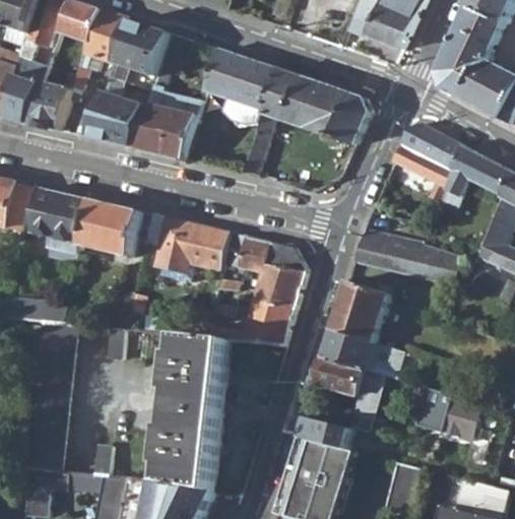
[(17,66),(22,53),(39,0),(0,0),(0,23),(19,30),(13,51),(0,47),(0,60),(16,65),(17,66)]
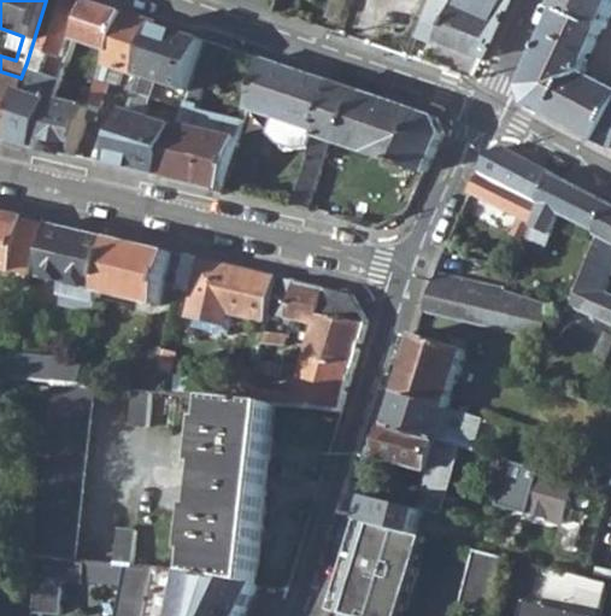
[(57,56),(75,0),(46,0),(27,63),(35,65),(40,50),(57,56)]
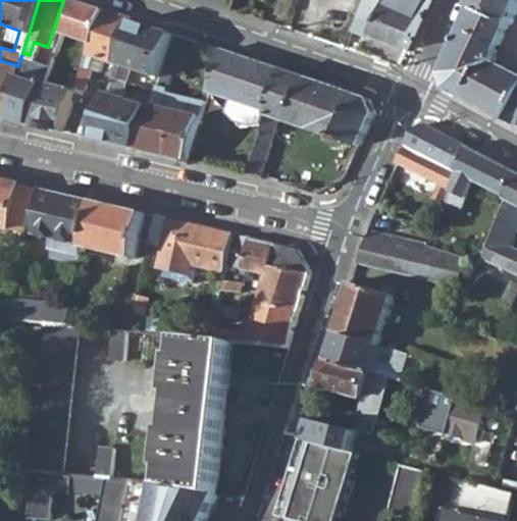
[(59,31),(89,41),(100,10),(72,0),(69,0),(59,31)]
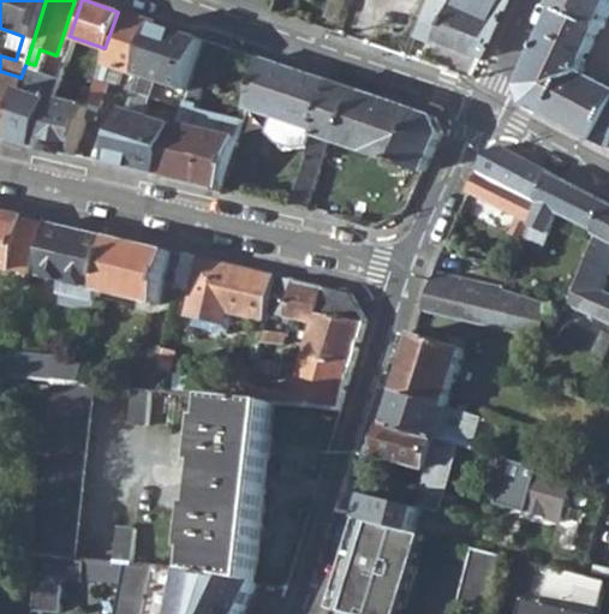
[(475,58),(502,0),(451,0),(449,4),(442,0),(429,0),(416,28),(419,30),(416,39),(434,47),(435,43),(475,58)]
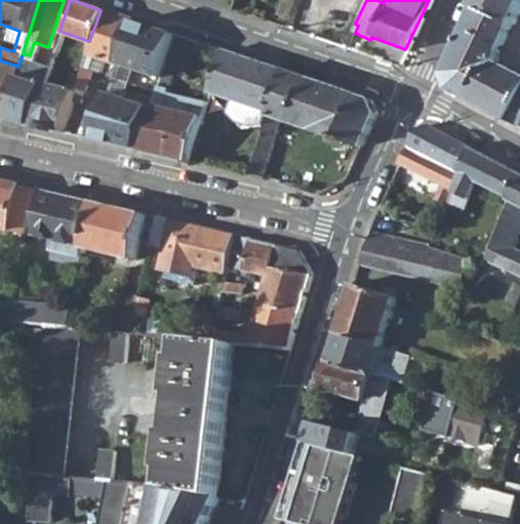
[(445,89),(516,125),(519,113),(519,75),(491,59),(507,25),(511,22),(519,1),(519,0),(473,0),(440,73),(445,89)]
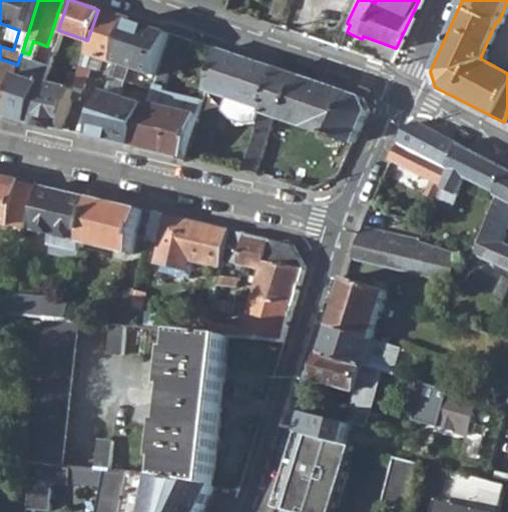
[(112,60),(126,19),(98,10),(87,40),(84,51),(112,60)]
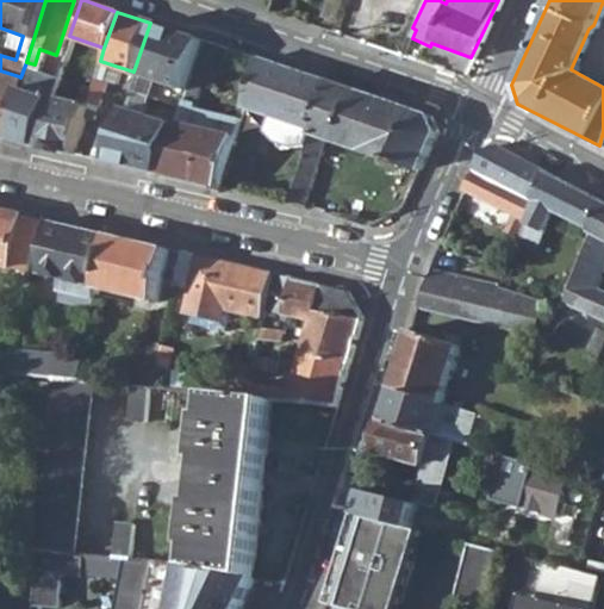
[(184,91),(201,41),(150,23),(134,72),(134,74),(184,91)]
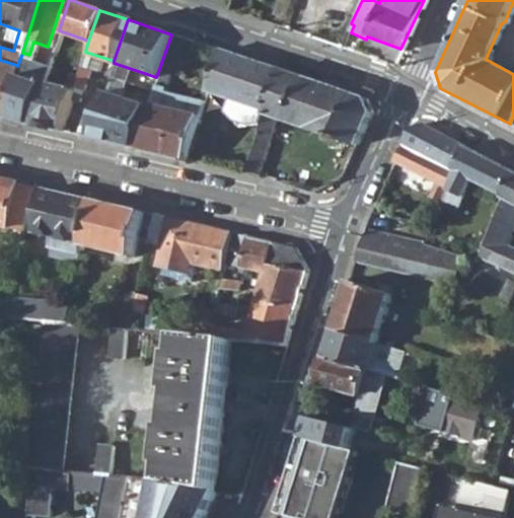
[(179,72),(191,41),(171,34),(156,77),(146,105),(131,148),(181,159),(197,115),(157,105),(170,69),(179,72)]
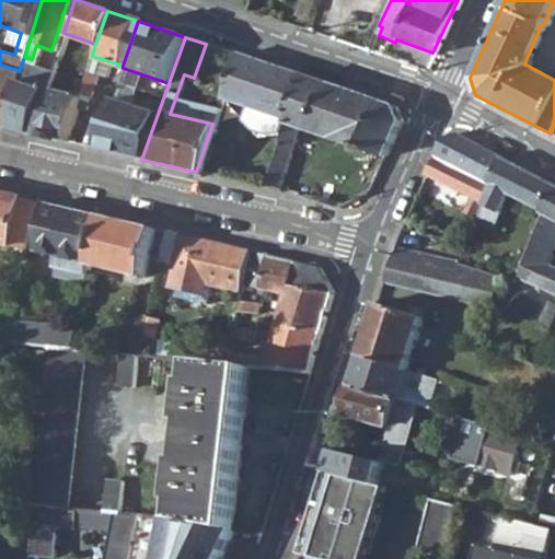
[(56,58),(43,54),(35,81),(47,84),(56,58)]
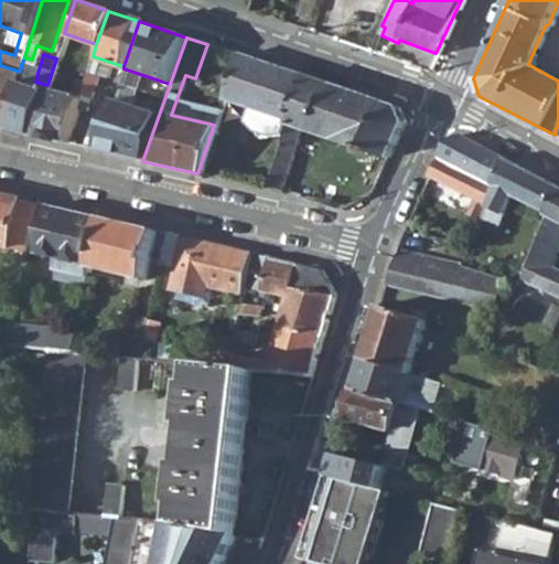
[(289,119),(303,76),(238,54),(224,98),(289,119)]
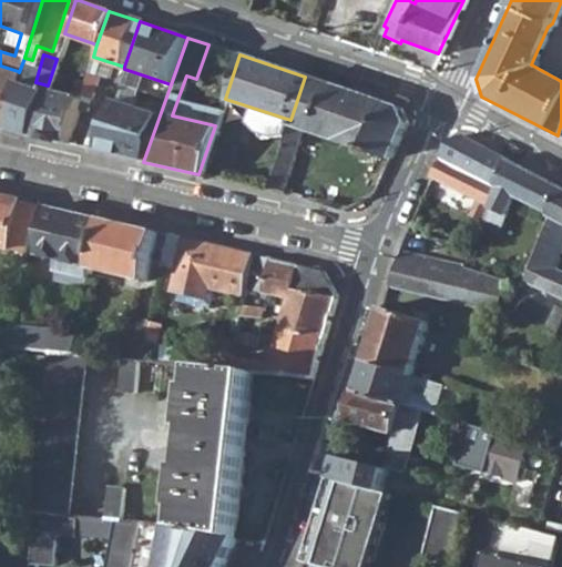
[(18,71),(0,66),(0,127),(4,128),(18,71)]
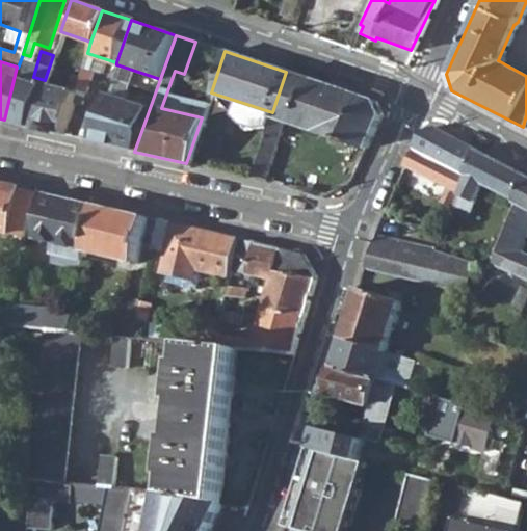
[(84,90),(91,69),(82,65),(76,83),(75,87),(84,90)]
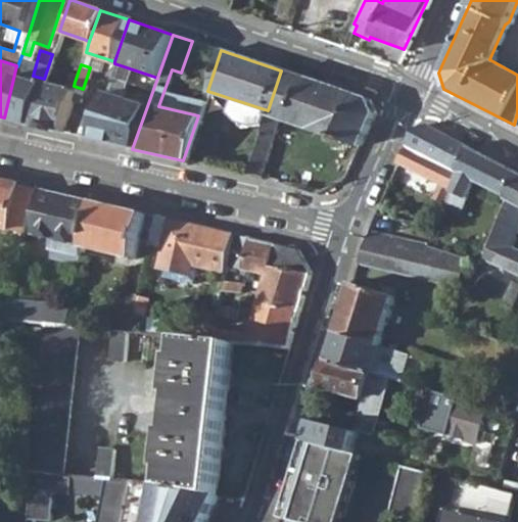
[(367,99),(281,70),(268,110),(262,128),(274,133),(279,119),(359,145),(374,112),(367,99)]
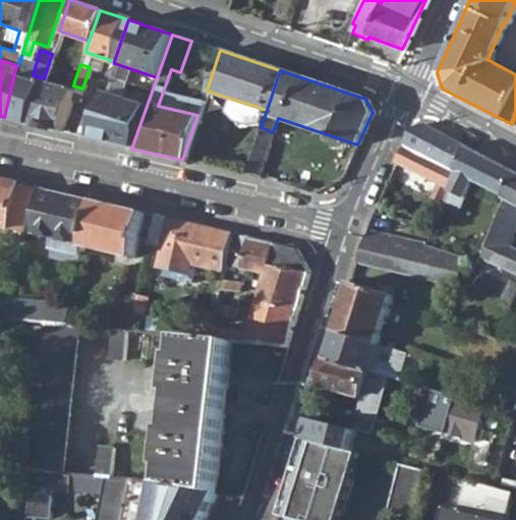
[(43,82),(30,123),(57,129),(73,85),(74,81),(66,79),(64,89),(43,82)]
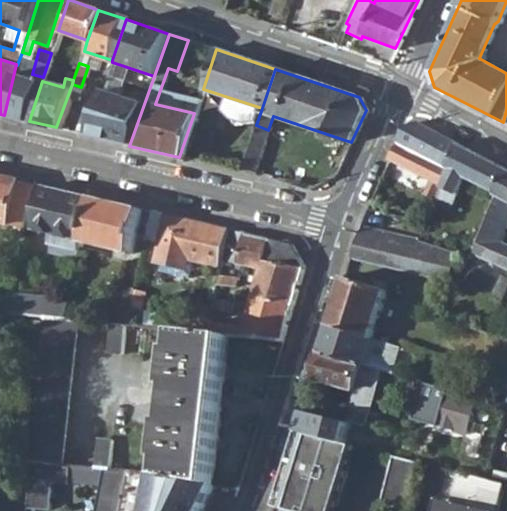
[(95,109),(87,135),(129,146),(144,104),(102,90),(95,109)]
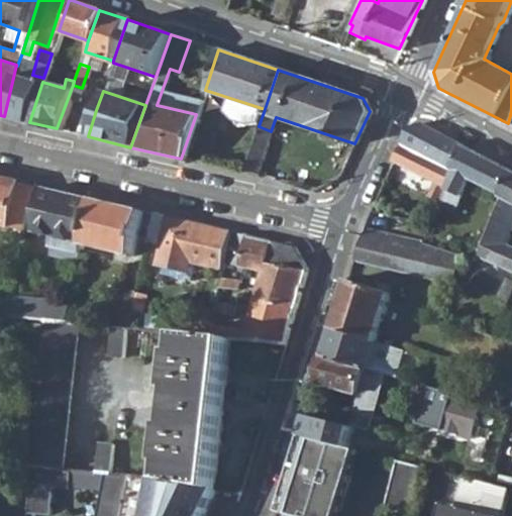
[(88,136),(96,110),(83,106),(74,133),(88,136)]
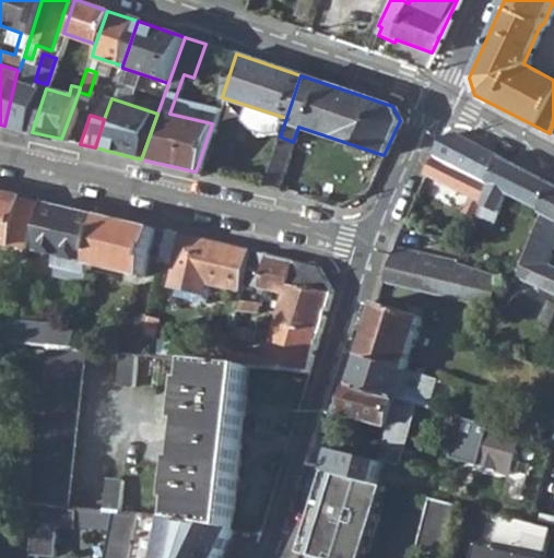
[(498,156),(455,133),(441,138),(424,173),(469,194),(462,212),(473,216),(498,156)]
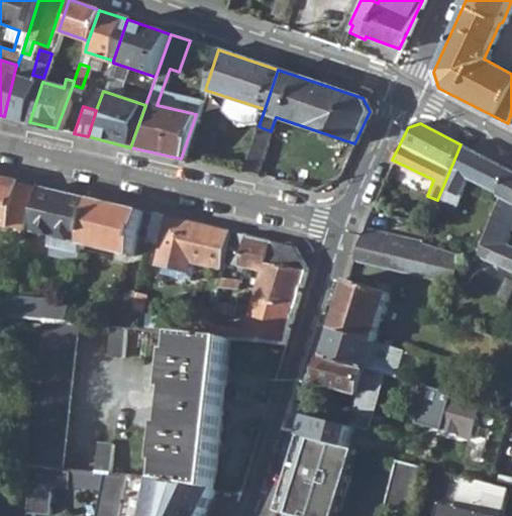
[(256,176),(267,140),(254,136),(242,173),(256,176)]
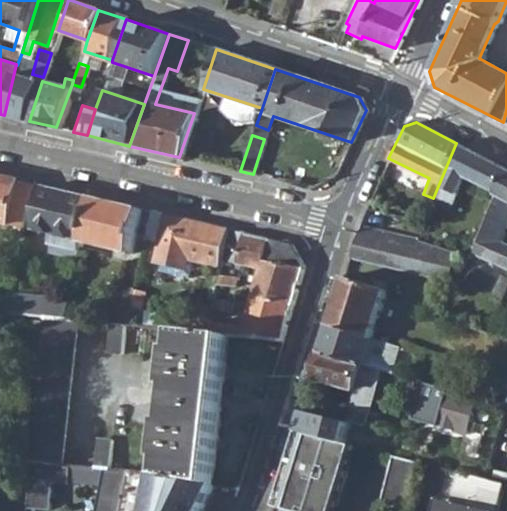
[(456,143),(433,198),(432,200),(447,205),(461,173),(495,191),(505,168),(456,143)]
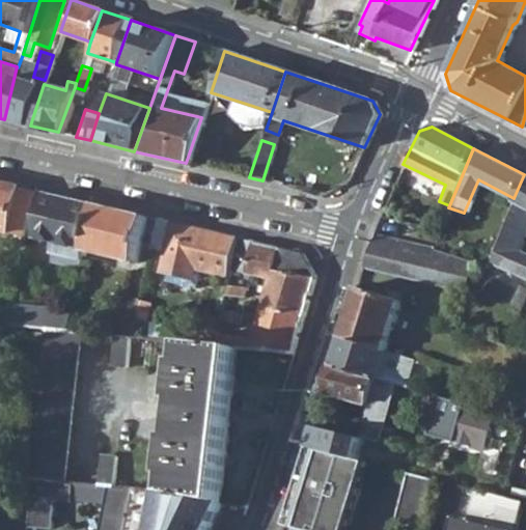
[(525,175),(524,174),(514,198),(489,262),(525,279),(525,277),(525,254),(518,250),(525,229),(525,175)]
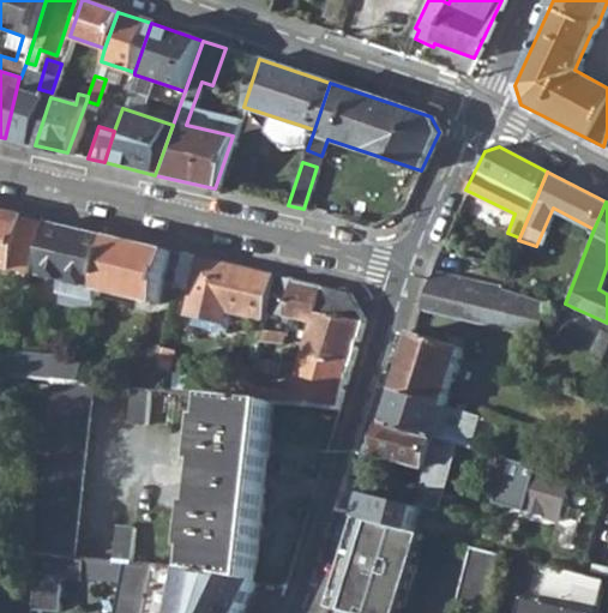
[(20,217),(0,211),(0,266),(8,269),(20,217)]
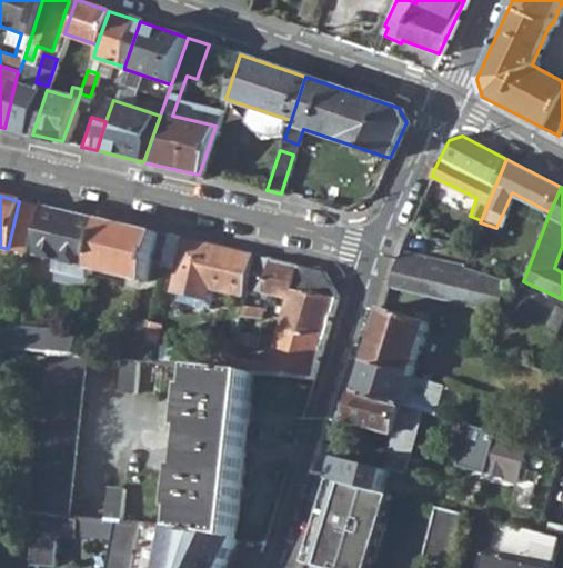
[(47,208),(36,255),(57,260),(52,281),(86,289),(89,275),(101,220),(47,208)]
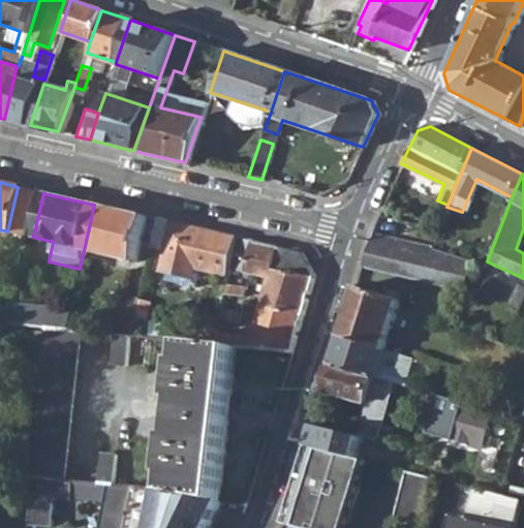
[(94,205),(83,255),(92,257),(93,252),(133,261),(144,217),(94,205)]
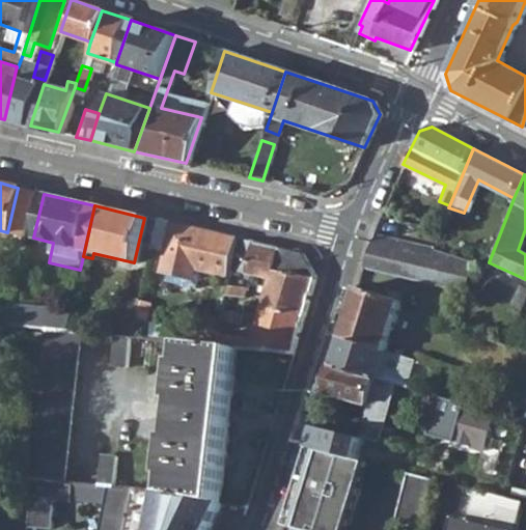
[(236,239),(156,220),(148,250),(163,253),(160,270),(183,275),(186,265),(227,275),(228,269),(236,239)]
